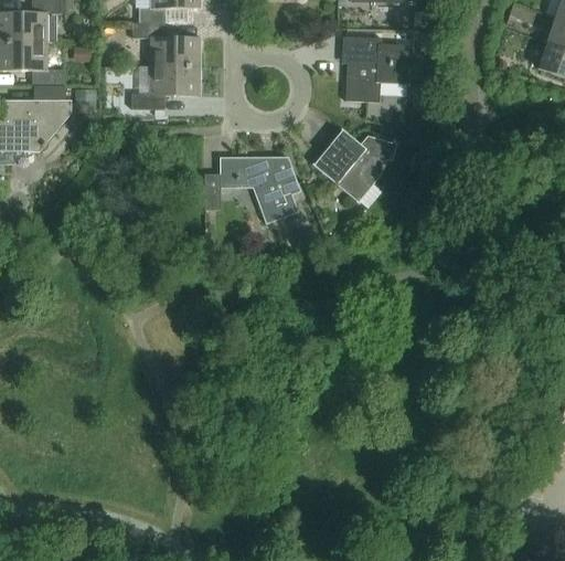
[(65,12),(65,0),(32,0),(32,10),(0,10),(0,39),(48,40),(48,12),(65,12)]
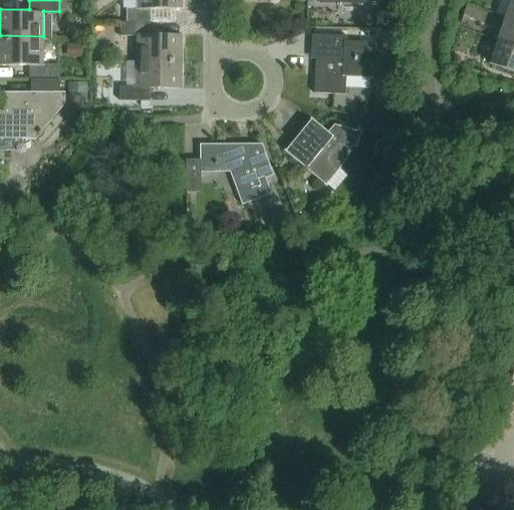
[(126,19),(151,19),(152,6),(184,6),(184,0),(136,0),(136,5),(126,5),(126,19)]
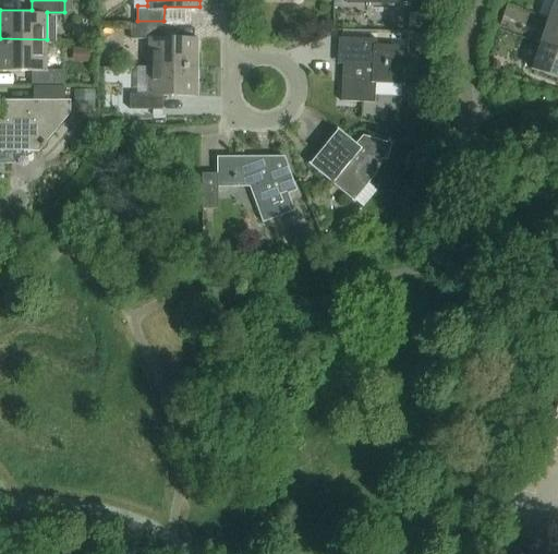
[(553,0),(548,14),(557,16),(557,0),(553,0)]
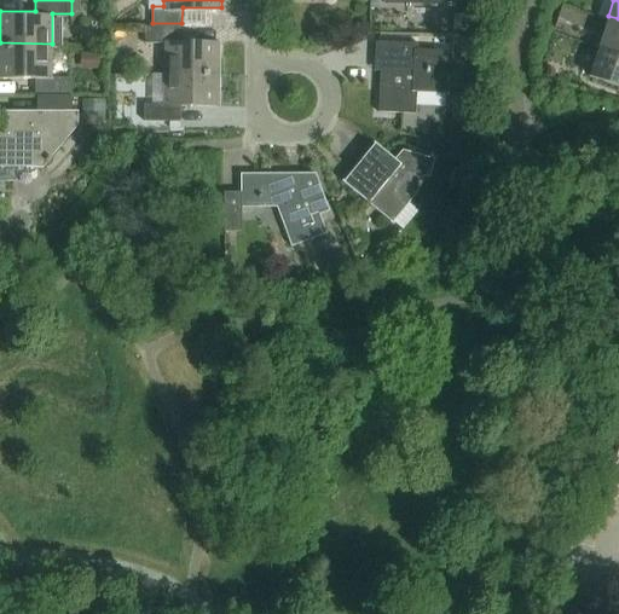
[(618,18),(608,16),(599,42),(618,50),(618,18)]
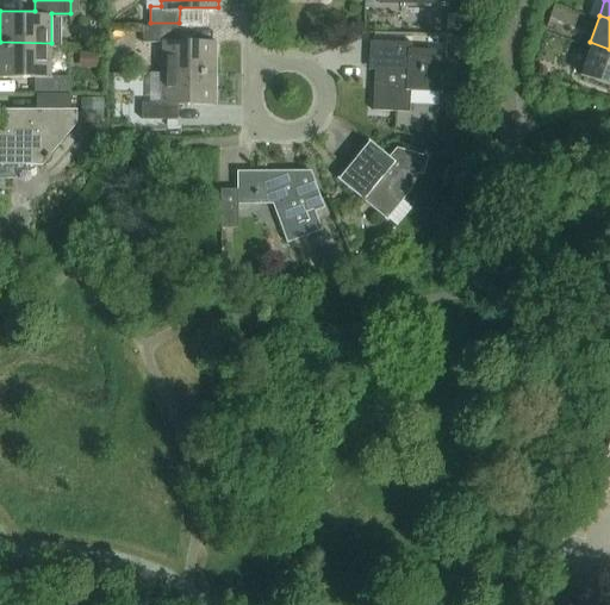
[(179,38),(179,23),(150,23),(143,23),(143,39),(162,39),(161,69),(217,70),(217,38),(179,38)]
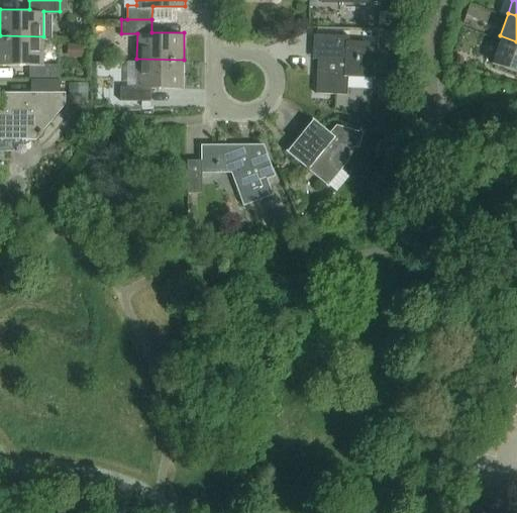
[(373,76),(375,40),(349,39),(349,34),(314,32),(314,47),(319,47),(317,91),(347,93),(348,75),(373,76)]
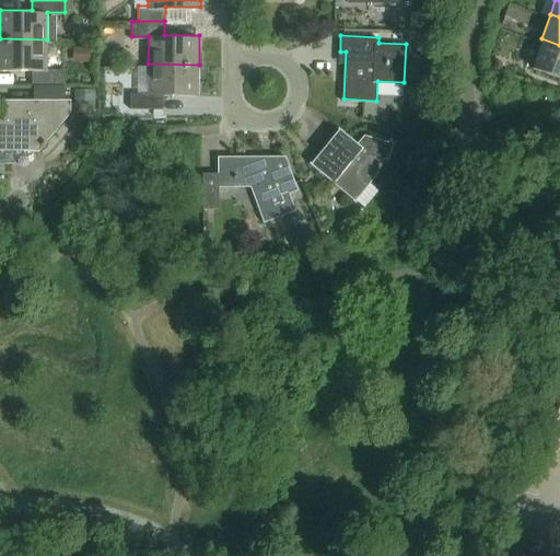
[(47,68),(47,39),(0,38),(0,68),(32,68),(32,82),(66,82),(65,68),(47,68)]
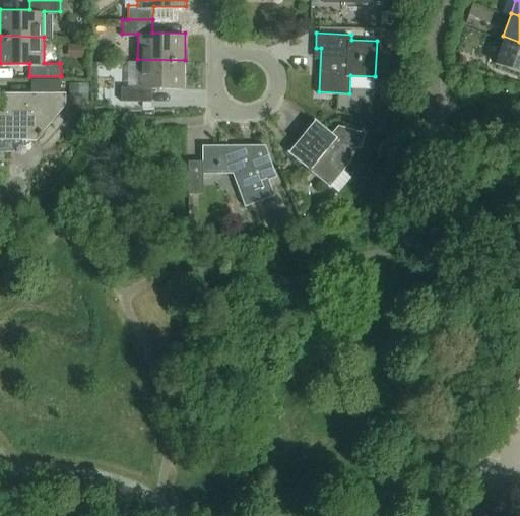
[(519,42),(503,36),(495,60),(519,68),(519,42)]
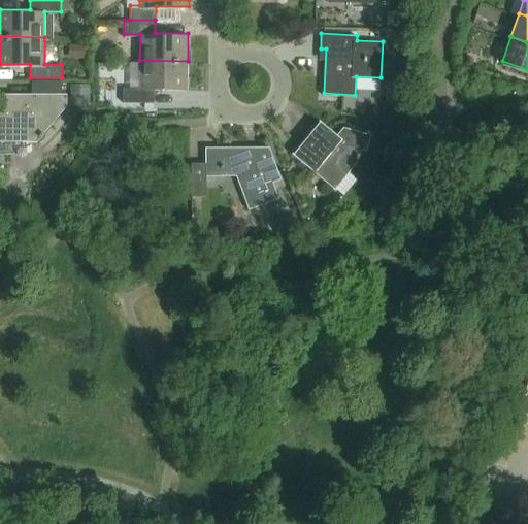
[(73,43),(73,57),(86,57),(86,43),(86,42),(73,42),(73,43)]
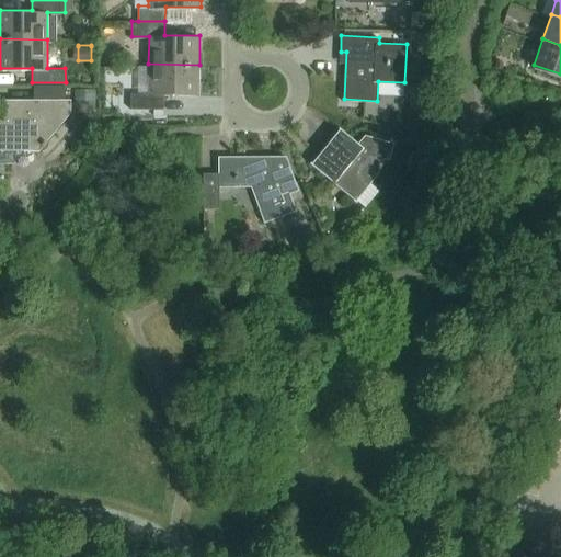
[(199,94),(199,65),(148,64),(148,92),(132,92),(132,106),(164,108),(164,94),(199,94)]
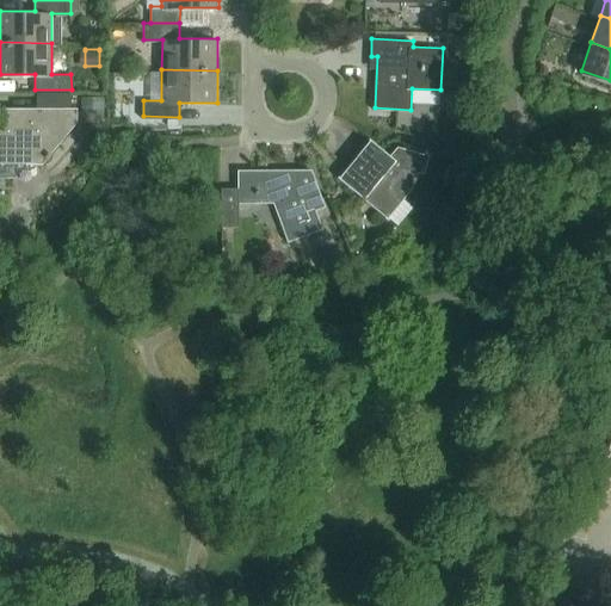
[(0,161),(26,162),(44,162),(78,121),(78,106),(0,106),(0,161)]
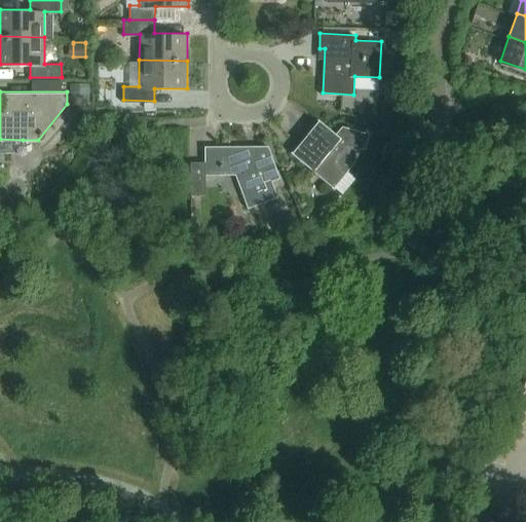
[(366,148),(370,133),(342,124),(335,133),(318,118),(291,152),(334,187),(358,158),(361,147),(366,148)]
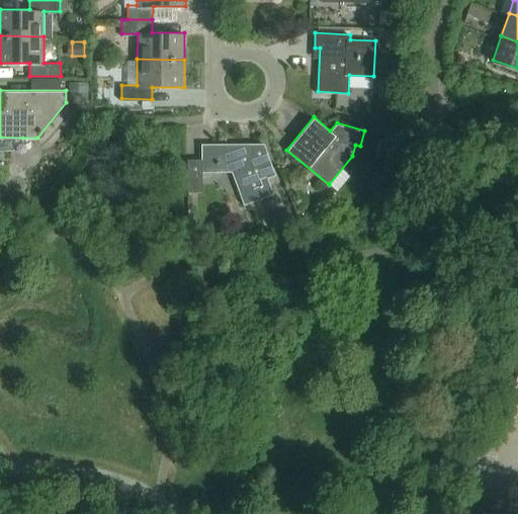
[(0,137),(0,148),(12,149),(22,138),(0,137)]
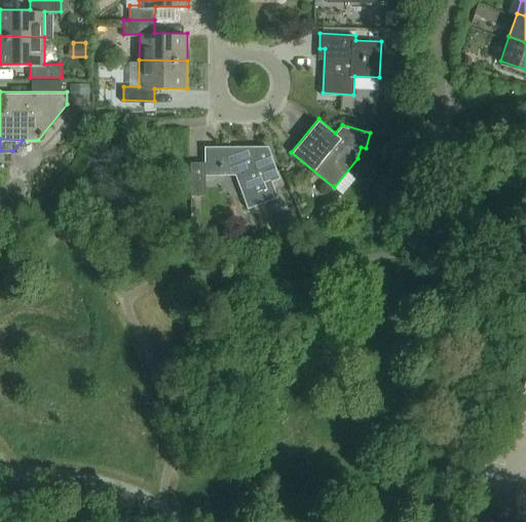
[(205,174),(235,173),(249,207),(277,195),(272,180),(280,177),(268,145),(205,146),(205,160),(191,160),(191,193),(207,193),(205,174)]
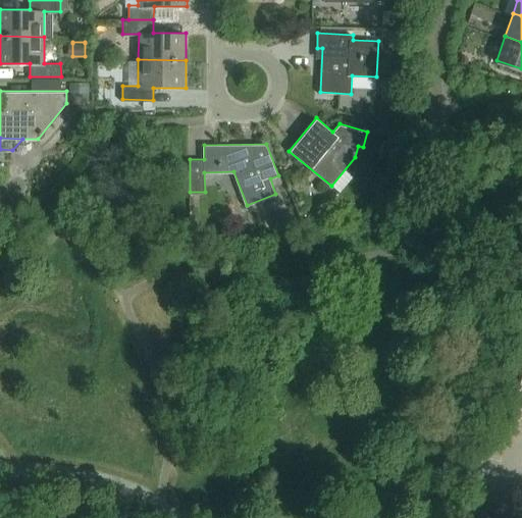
[(521,368),(512,407),(521,409),(521,368)]
